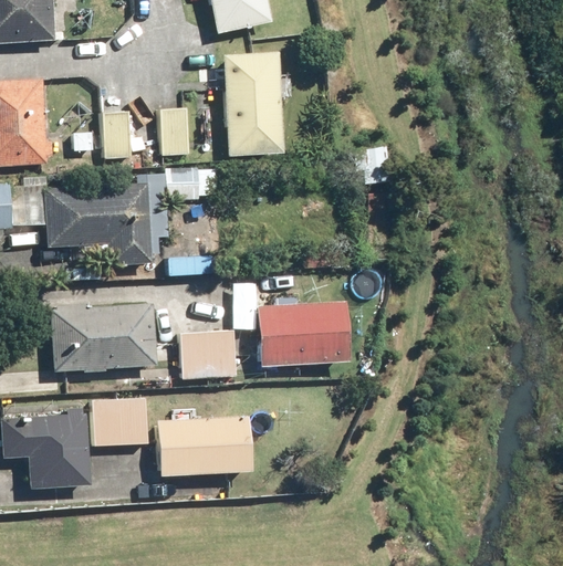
[(0,39),(53,40),(52,0),(0,0),(0,39)]
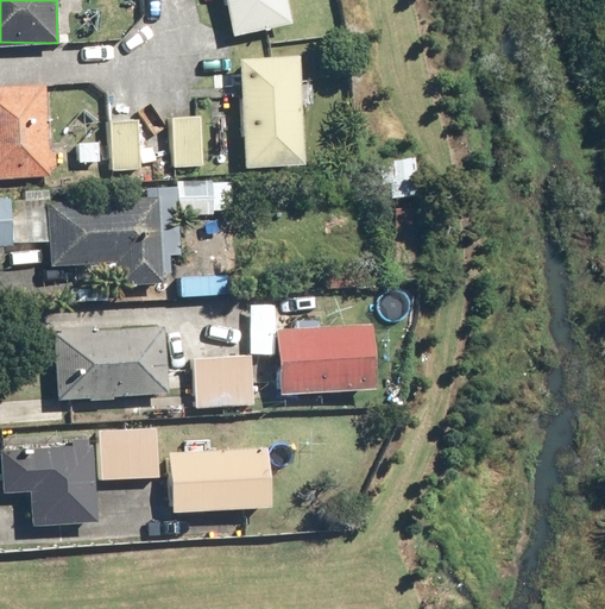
[(292,18),(288,0),(227,0),(234,31),(292,18)]
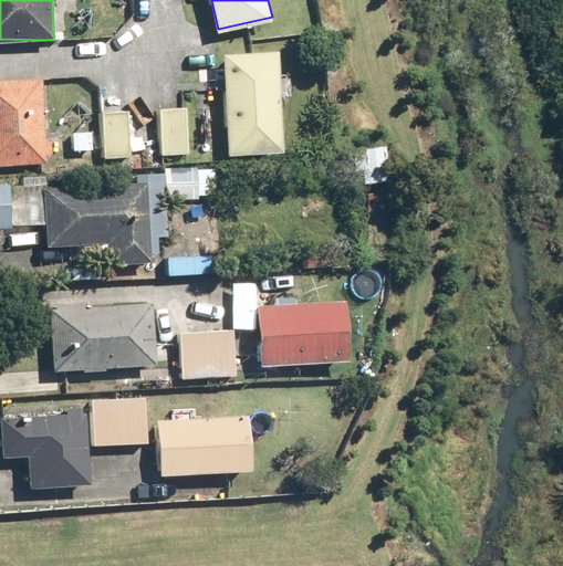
[(281,50),(227,52),(229,157),(284,155),(281,50)]
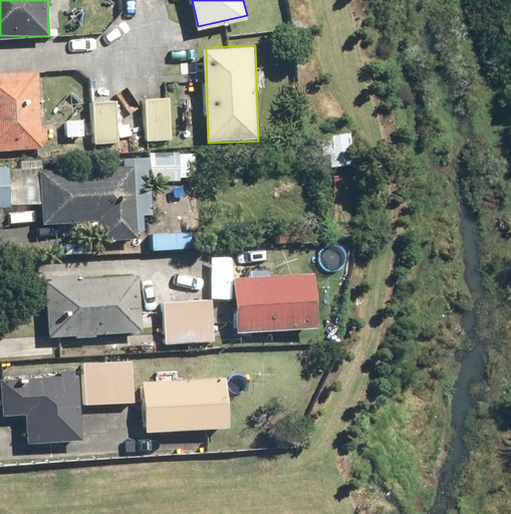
[(0,148),(42,149),(42,72),(0,72),(0,148)]
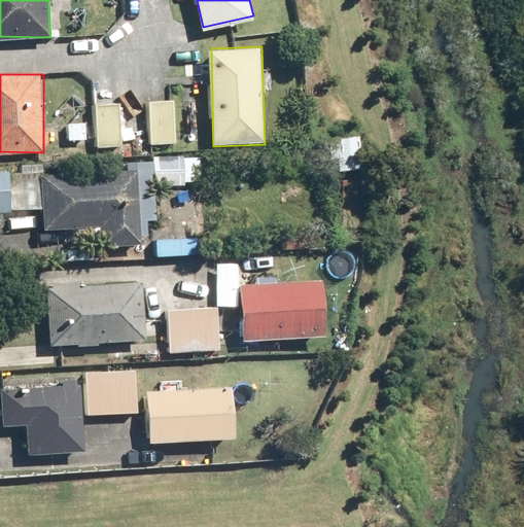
[(176,141),(175,100),(148,101),(149,142),(176,141)]
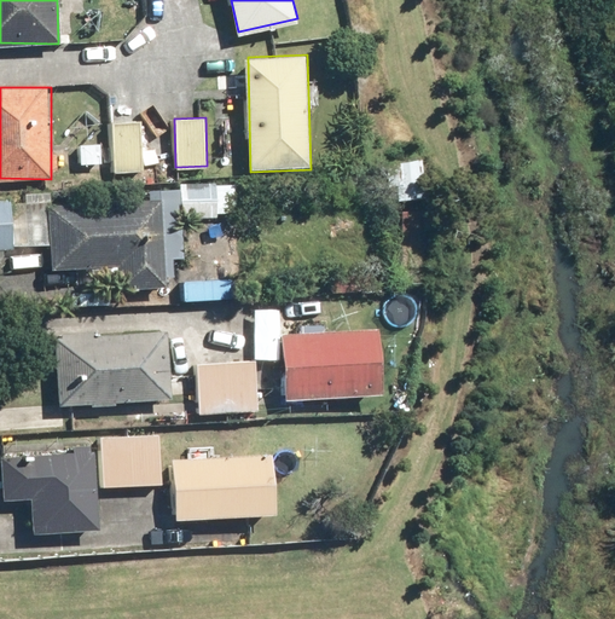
[(141,175),(143,121),(110,121),(109,174),(141,175)]
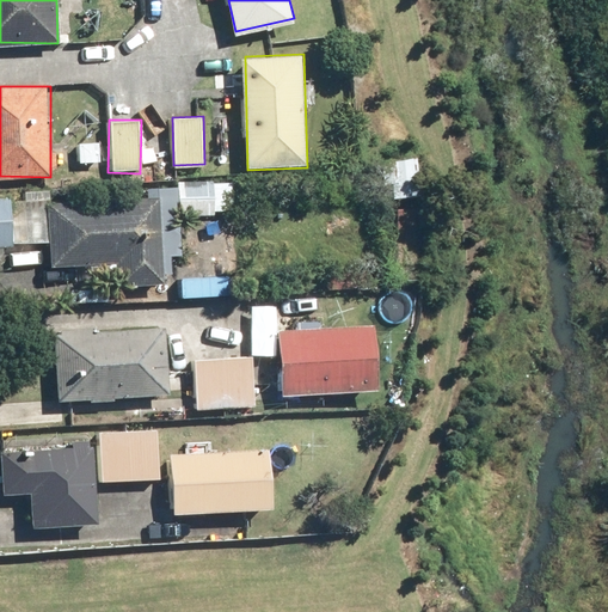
[(398,167),(387,166),(382,197),(415,202),(421,160),(400,158),(398,167)]
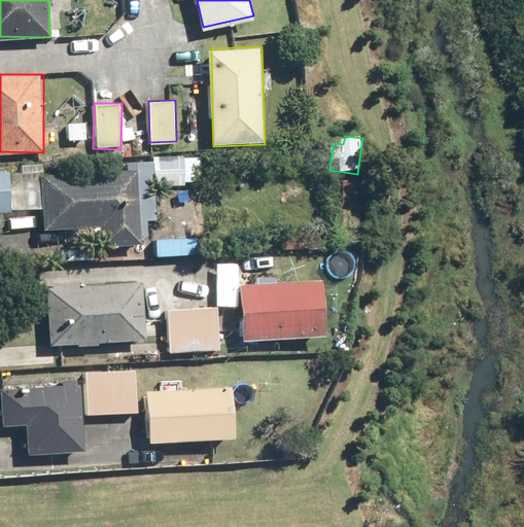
[(139,245),(139,236),(148,236),(148,217),(154,217),(154,186),(172,186),(172,197),(184,197),(185,182),(211,182),(211,155),(151,155),(151,163),(127,163),(127,174),(42,174),(42,230),(75,230),(75,245),(139,245)]
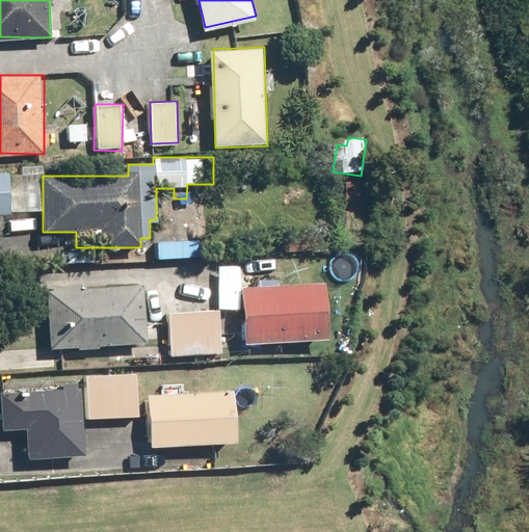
[(0,215),(10,216),(10,175),(0,175),(0,215)]
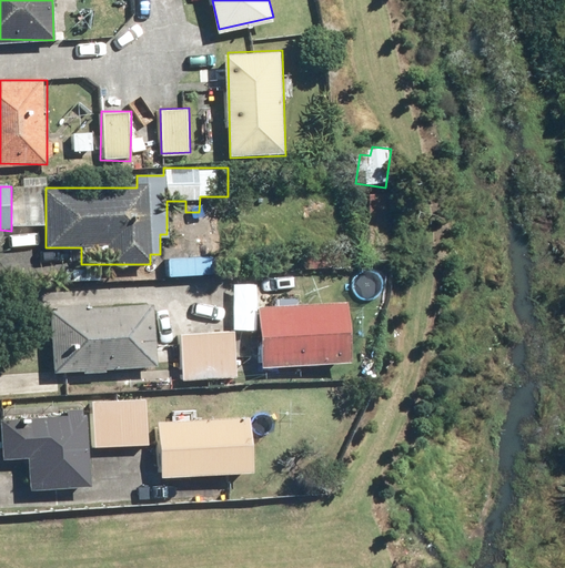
[(386,195),(366,195),(366,244),(386,243),(386,195)]
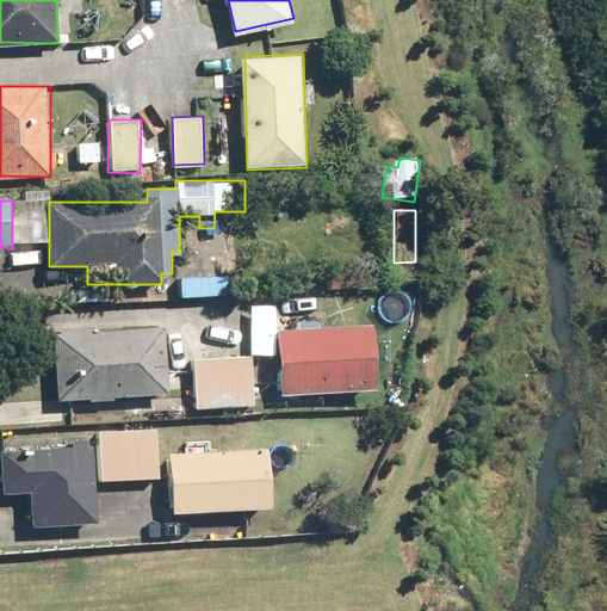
[(228,277),(180,277),(180,297),(228,297),(228,277)]
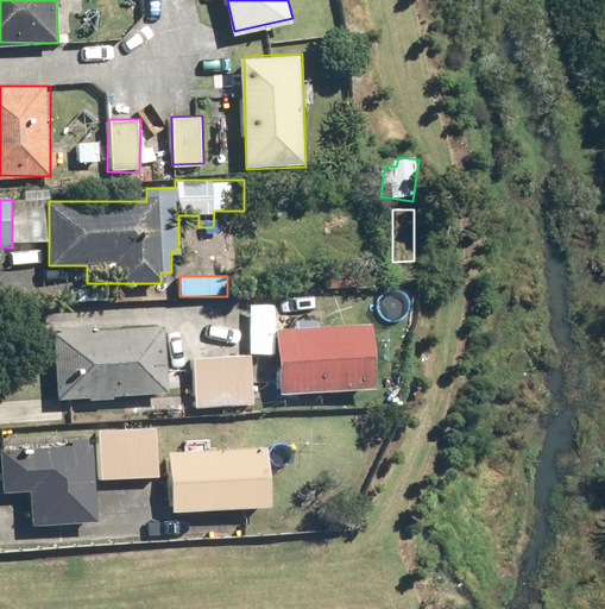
[(408,297),(382,295),(379,321),(405,324),(408,297)]
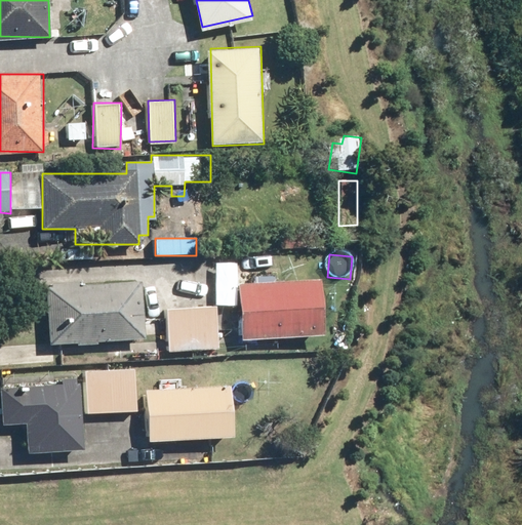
[(47,283),(49,341),(144,339),(142,280),(47,283)]
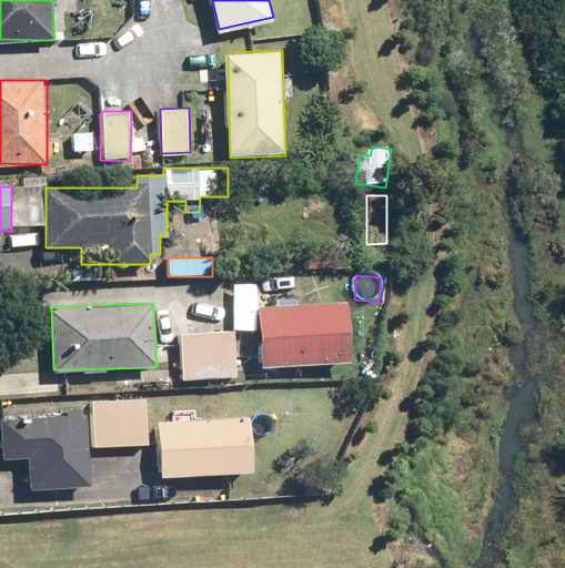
[(351,306),(260,307),(261,368),(351,366),(351,306)]
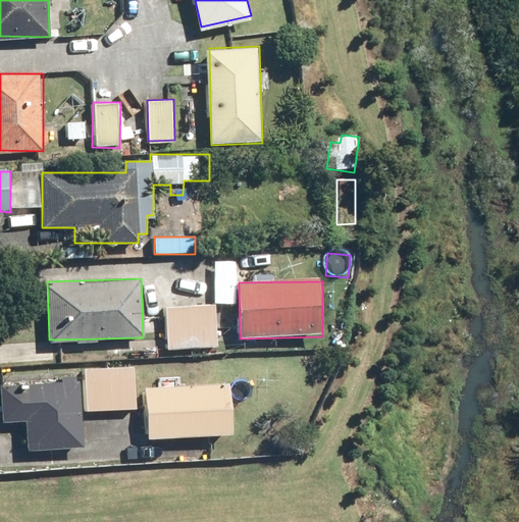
[(216,306),(164,307),(165,347),(217,346),(216,306)]
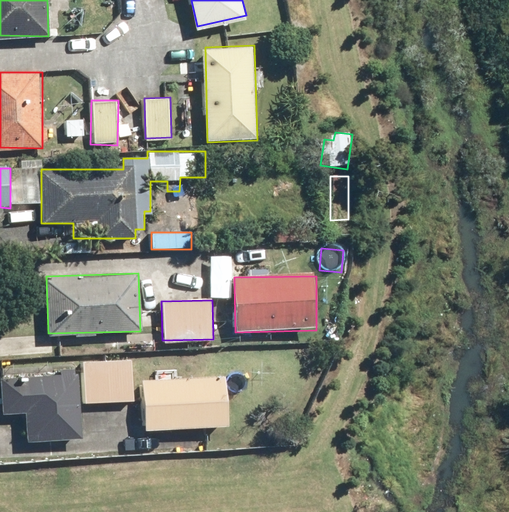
[(80,439),(80,402),(132,403),(133,359),(81,359),(81,374),(3,373),(2,414),(27,415),(27,439),(80,439)]
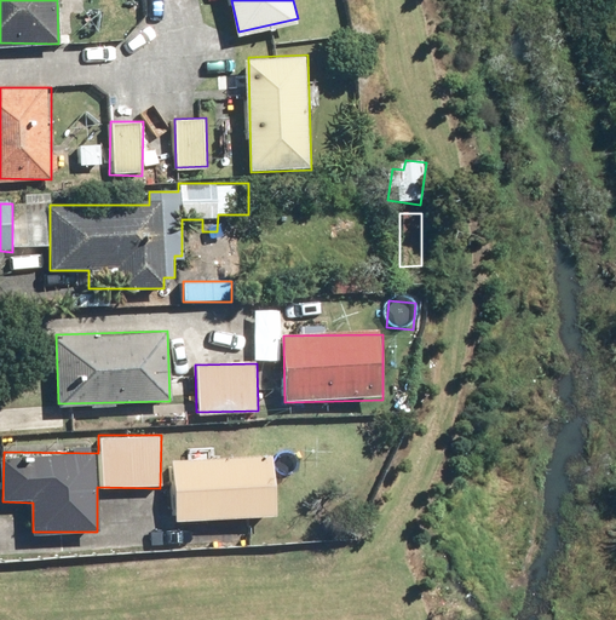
[(217,445),(186,446),(188,461),(170,461),(172,520),(278,515),(276,458),(218,460),(217,445)]
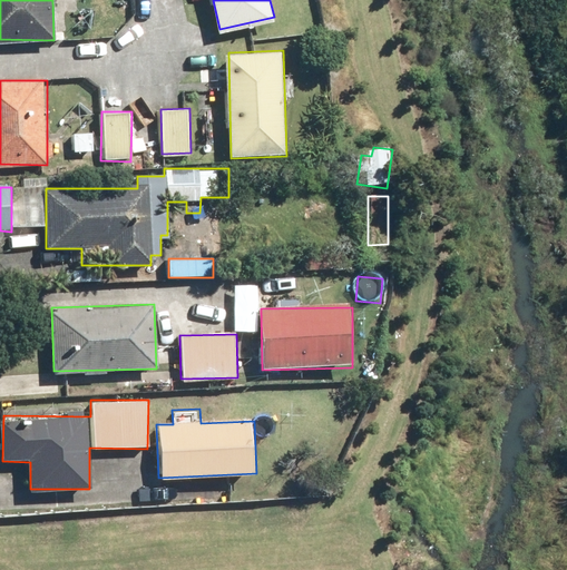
All buildings are outlined.
